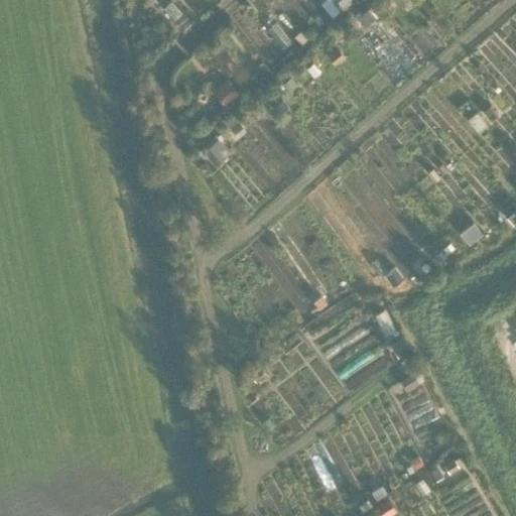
[(366,0),(364,0),(352,9),(363,25),(377,14),(366,0)]
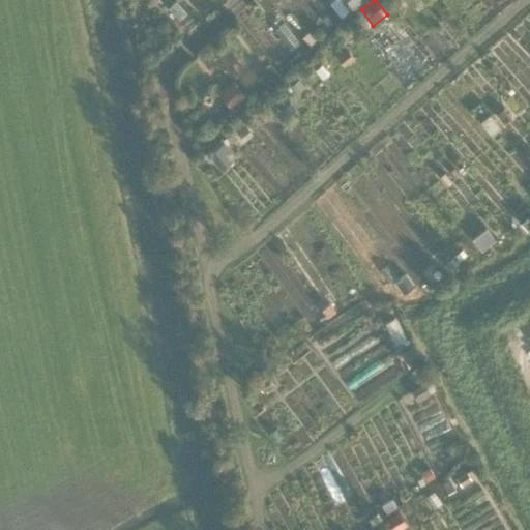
[(347,49),(337,57),(344,65),(354,57),(347,49)]
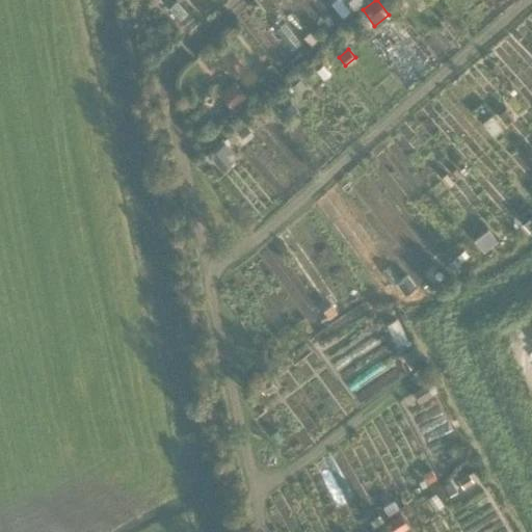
[(233,82),(222,90),(233,105),(244,97),(233,82)]
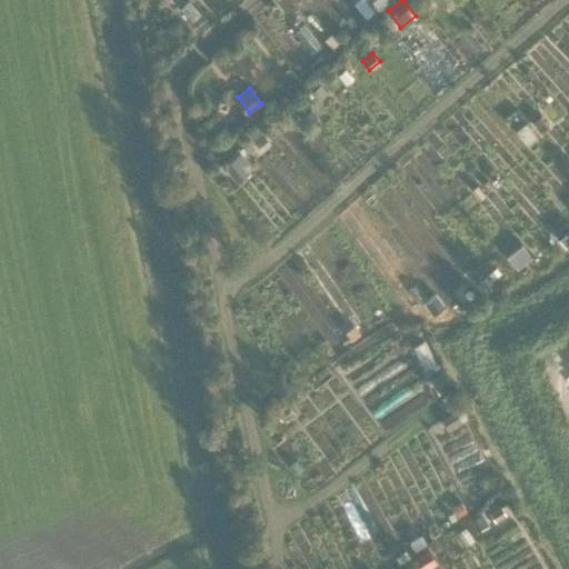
[(541,133),(548,127),(539,117),(532,122),(541,133)]
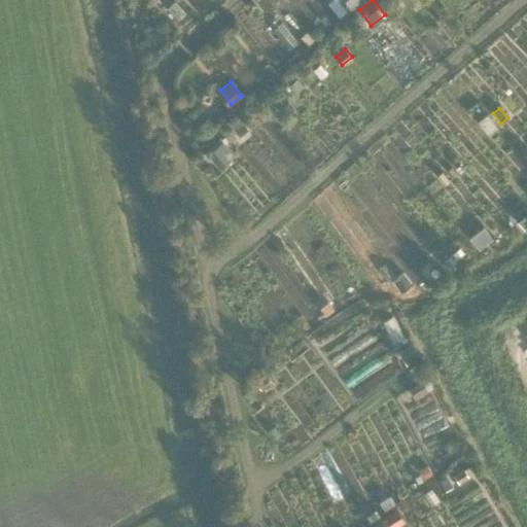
[(244,126),(236,133),(242,140),(250,133),(244,126)]
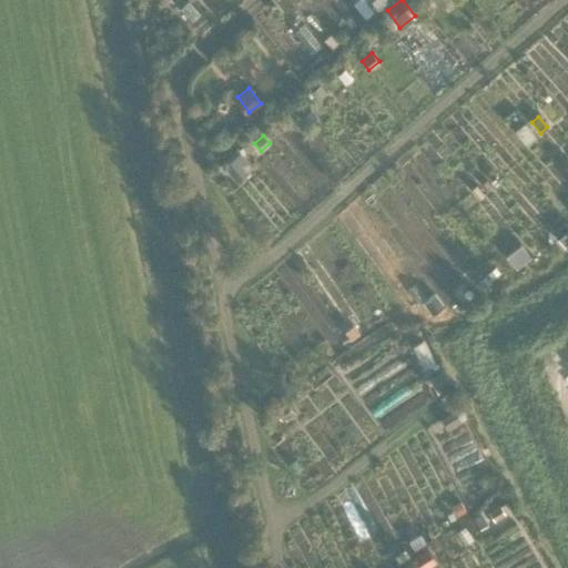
[(240,152),(223,165),(231,175),(242,165),(247,161),(240,152)]
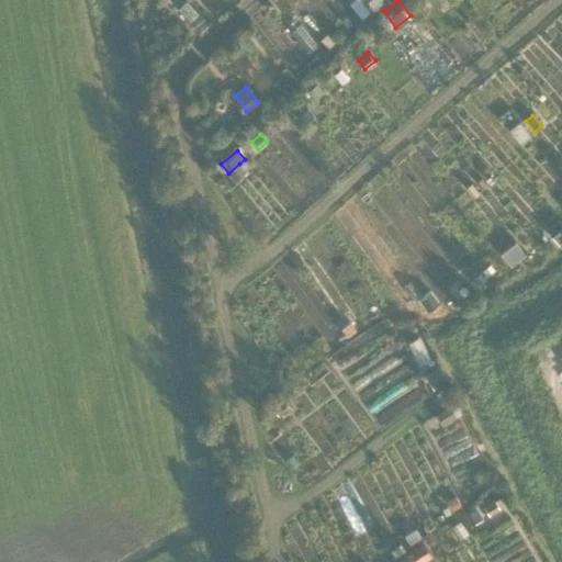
[(561,239),(561,238),(561,224),(560,223),(552,228),(561,239)]
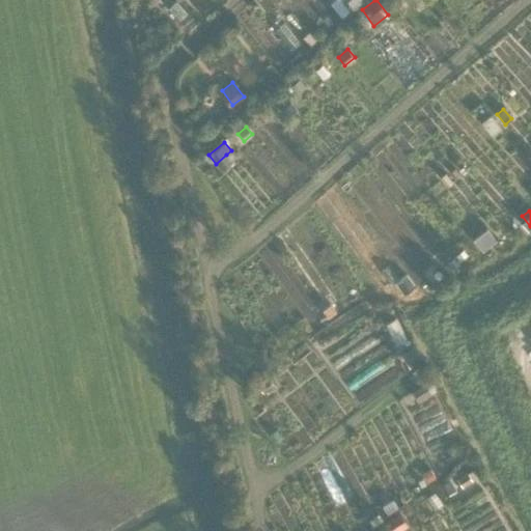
[(482,250),(496,240),(486,228),(473,240),(482,250)]
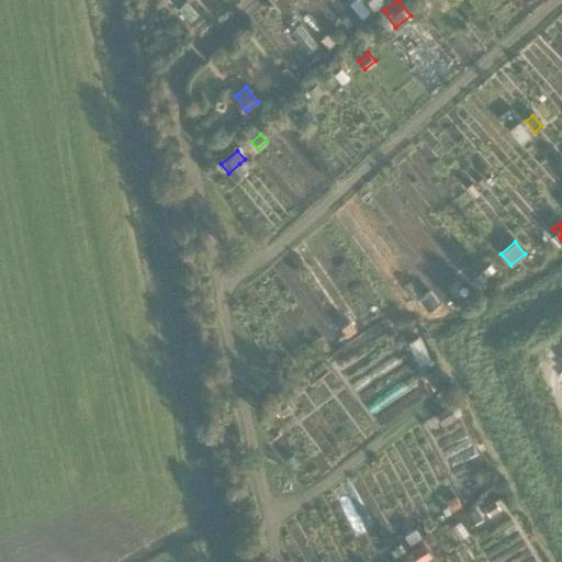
[(347,336),(356,329),(349,321),(340,327),(347,336)]
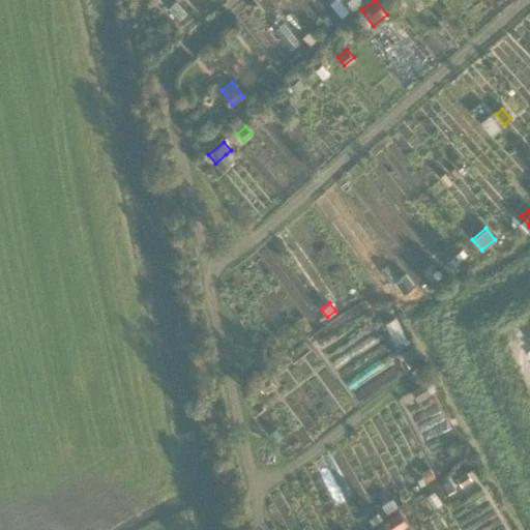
[(408,367),(421,360),(412,344),(400,351),(408,367)]
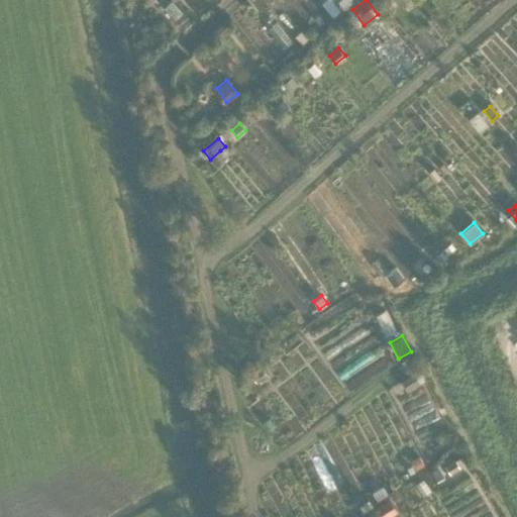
[(300,423),(334,401),(325,387),(334,381),(325,366),(311,375),(311,373),(298,381),(301,386),(285,396),(280,387),(264,397),(272,410),(269,411),(288,442),(305,431),(300,423)]
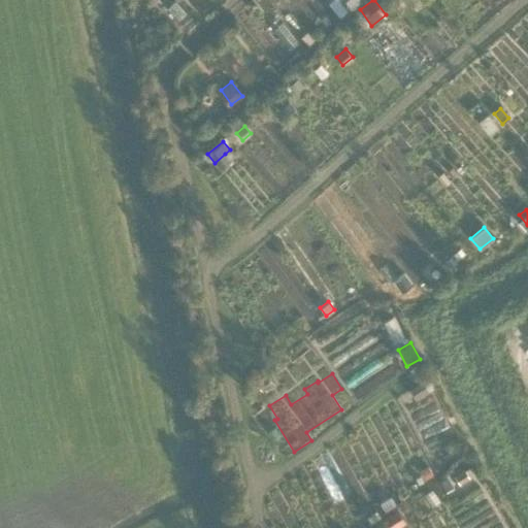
[(266,374),(256,382),(262,391),(272,383),(266,374)]
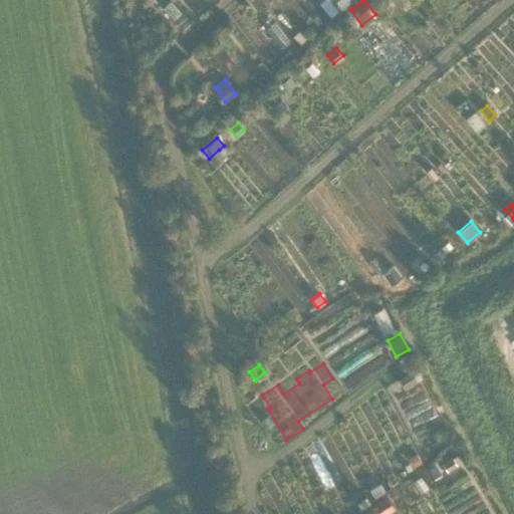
[(404,374),(411,386),(417,381),(410,370),(404,374)]
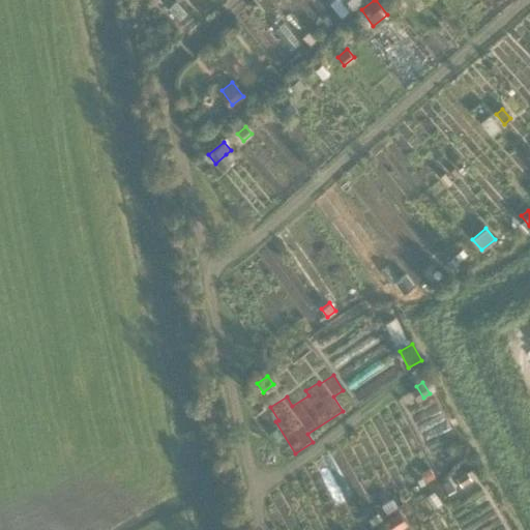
[(461,486),(471,479),(466,471),(455,478),(461,486)]
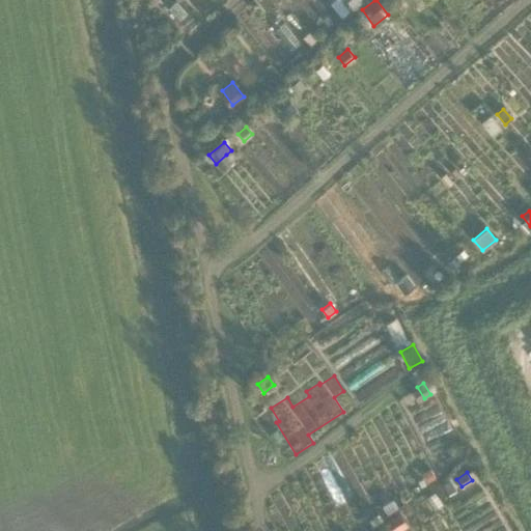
[(435,509),(442,504),(434,492),(426,497),(435,509)]
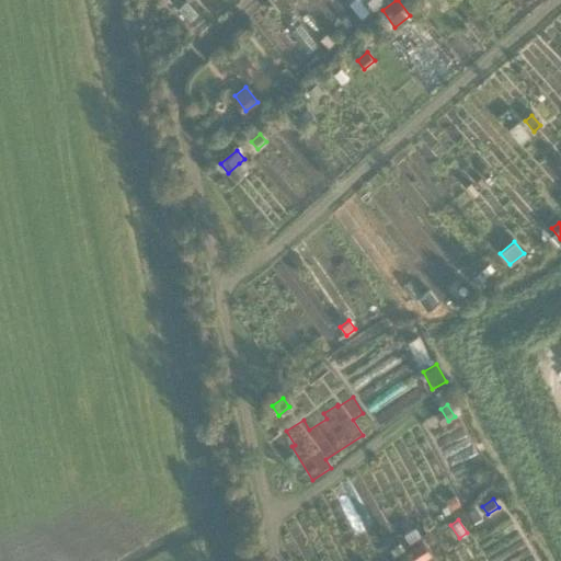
[(412,560),(421,560),(431,554),(422,542),(407,552),(412,560)]
